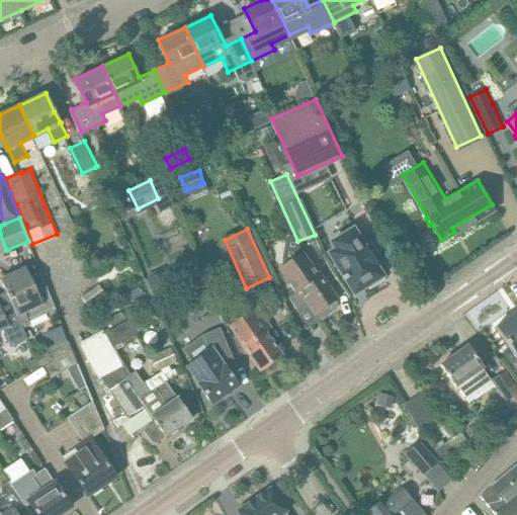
[(340,269),(344,275),(355,292),(382,275),(372,258),(368,252),(357,235),(331,251),(342,268),(340,269)]
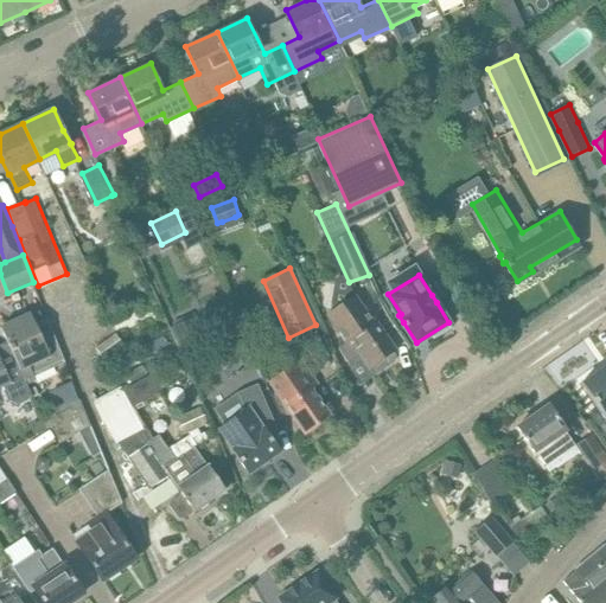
[(355,294),(337,307),(327,313),(346,341),(339,346),(350,361),(362,354),(370,367),(374,365),(375,367),(381,369),(395,359),(395,353),(394,351),(396,348),(377,320),(375,322),(355,294)]
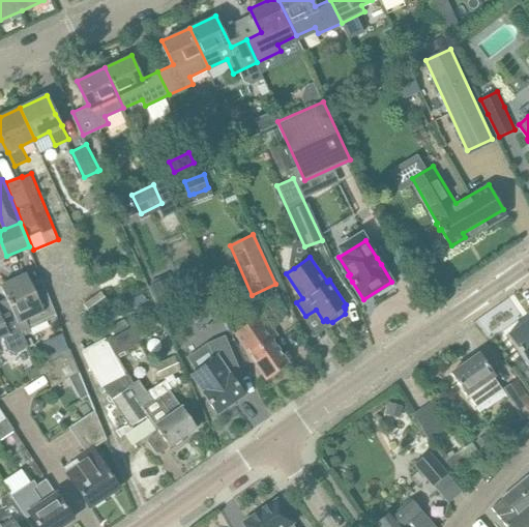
[(17,276),(1,285),(15,314),(24,333),(31,329),(30,327),(57,315),(42,276),(40,277),(41,280),(32,284),(28,274),(27,272),(17,276)]
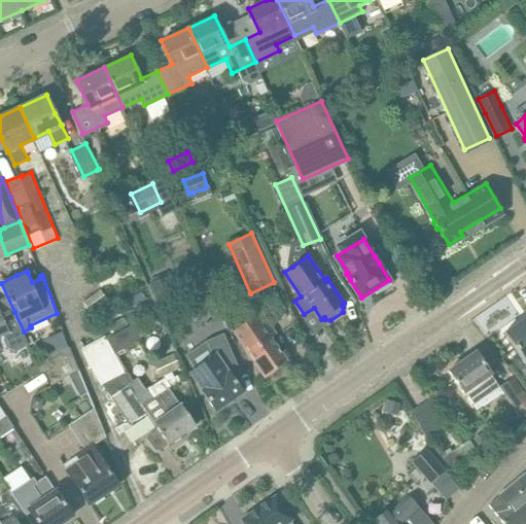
[(169,277),(150,285),(159,304),(177,297),(169,277)]
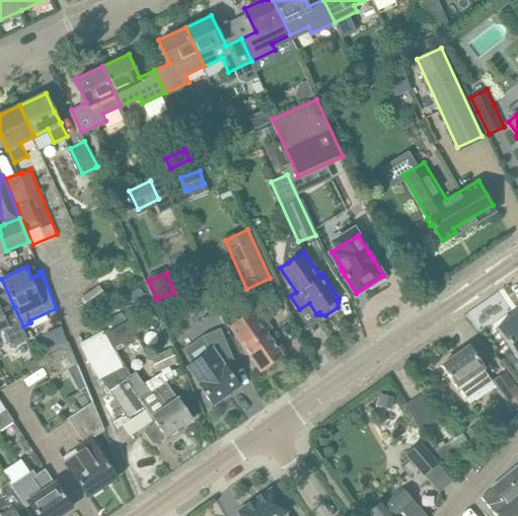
[(100,285),(83,296),(90,307),(107,296),(100,285)]
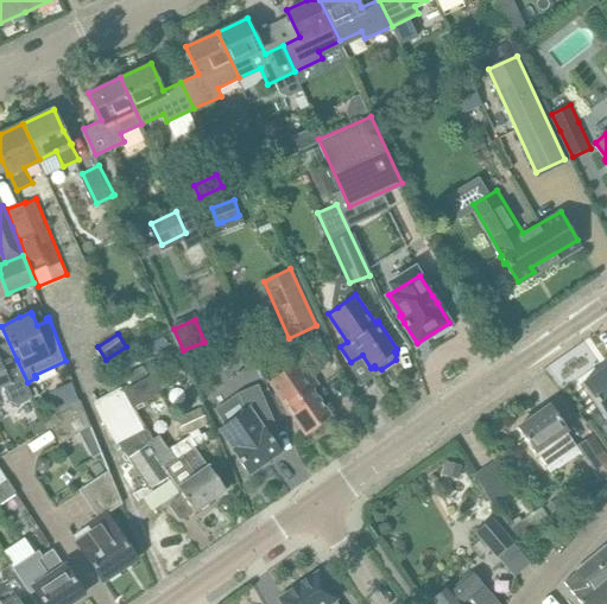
[(0,387),(10,382),(14,392),(23,398),(32,393),(27,382),(17,360),(4,366),(0,357),(0,387)]
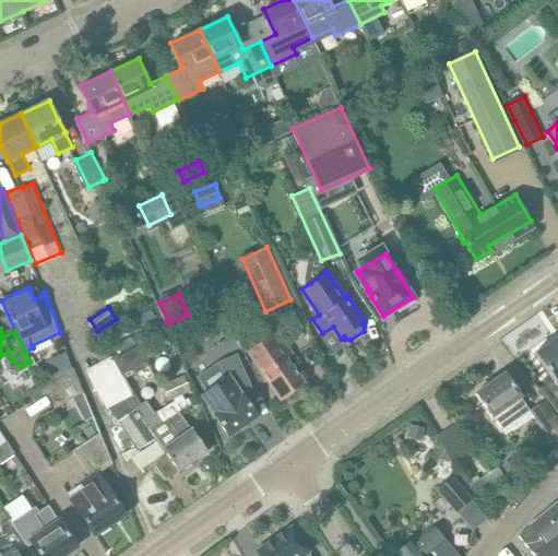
[(248,350),(270,381),(282,399),(305,382),(287,356),(293,353),(280,335),(276,330),(248,350)]
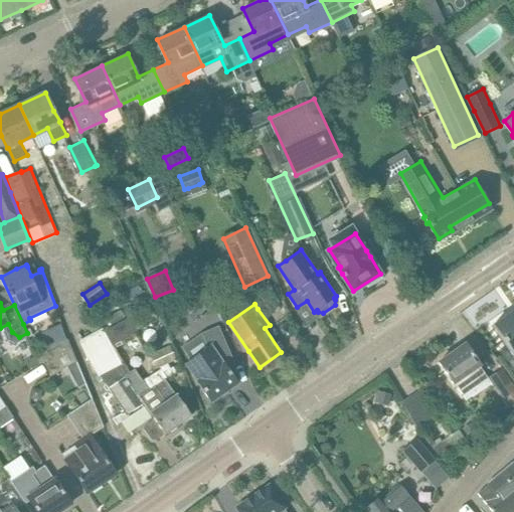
[(513,309),(493,324),(513,354),(513,309)]
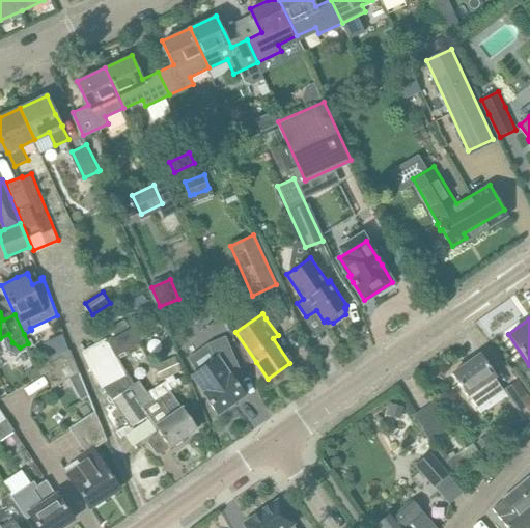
[(107,337),(83,351),(102,387),(105,385),(129,423),(131,426),(131,425),(148,414),(155,424),(159,429),(150,436),(148,440),(157,451),(161,451),(169,445),(170,446),(197,427),(186,411),(182,406),(171,390),(170,389),(158,397),(155,400),(147,391),(139,380),(134,384),(116,355),(139,342),(132,328),(108,340),(107,337)]
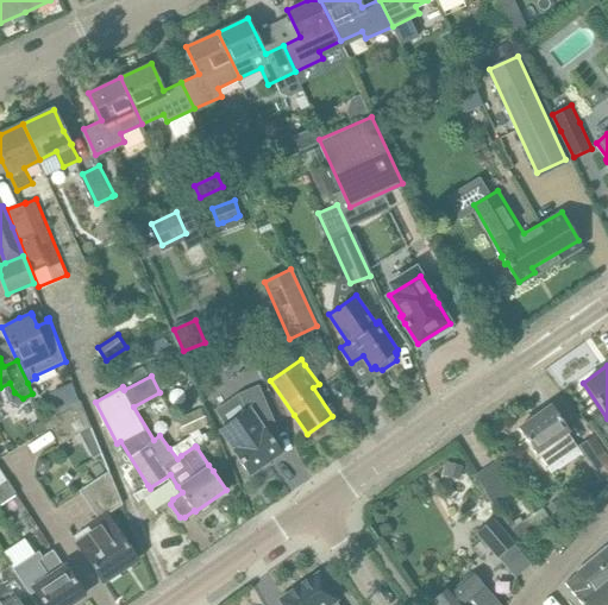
[(233,448),(237,454),(250,473),(282,452),(265,428),(274,424),(256,385),(255,386),(239,394),(245,410),(220,428),(233,448)]
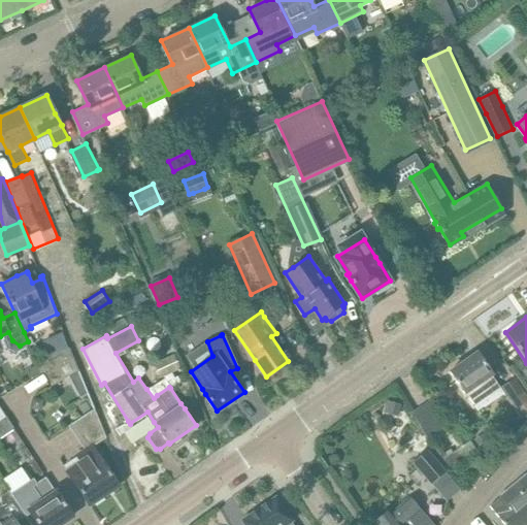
[(38,362),(43,370),(46,368),(73,354),(70,346),(38,362)]
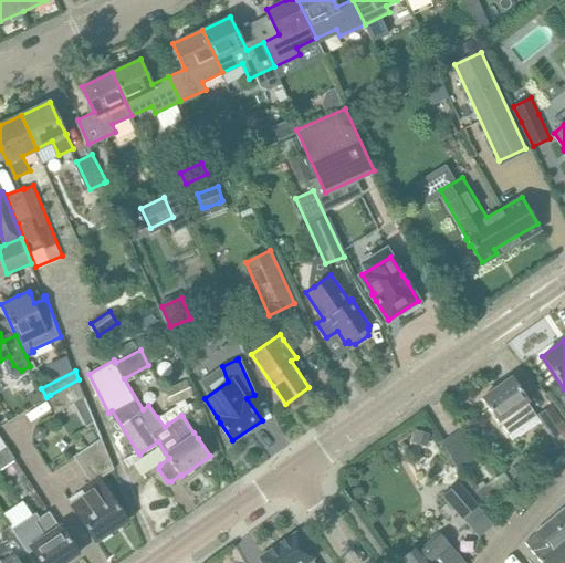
[(529,400),(512,376),(483,397),(500,420),(513,438),(541,419),(527,400),(529,400)]
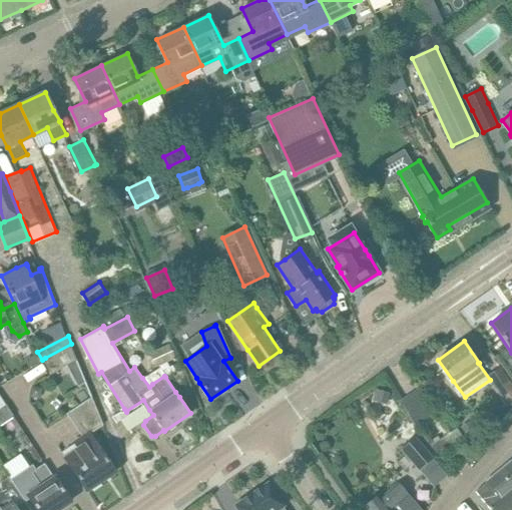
[(71,344),(45,358),(52,373),(78,359),(71,344)]
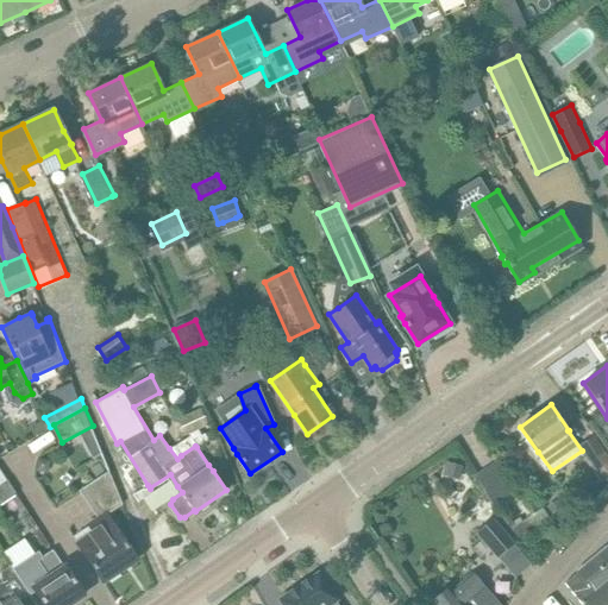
[(607,453),(595,434),(578,445),(603,479),(607,476),(607,453)]
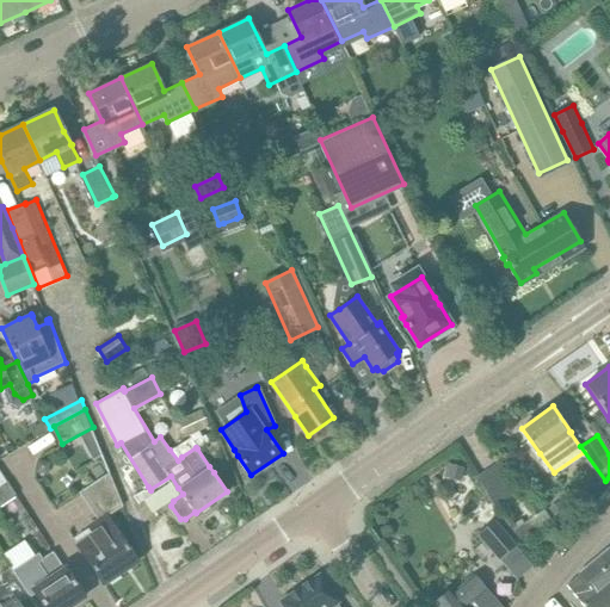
[(464,465),(450,463),(447,476),(461,479),(464,465)]
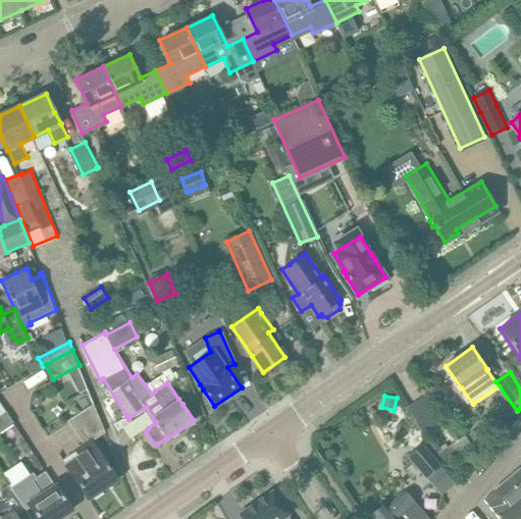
[(106,431),(94,402),(73,416),(90,440),(79,448),(83,454),(66,464),(89,498),(117,479),(92,439),(106,431)]
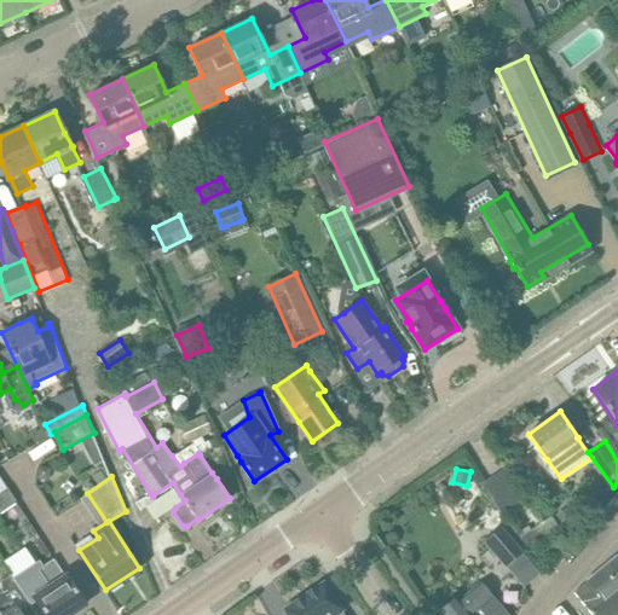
[(9,485),(0,491),(0,510),(18,499),(9,485)]
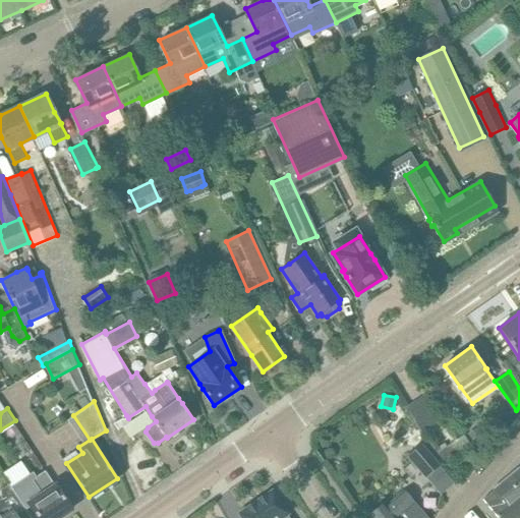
[(420,444),(407,456),(425,477),(440,465),(420,444)]
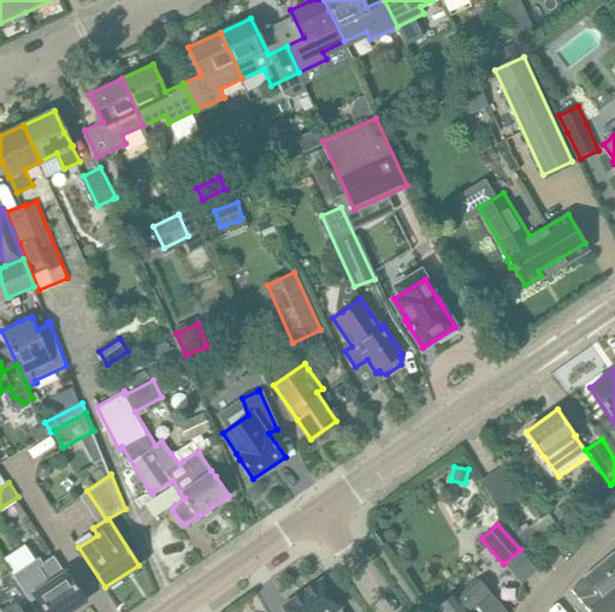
[(586,576),(572,588),(587,606),(592,611),(614,611),(614,552),(614,551),(585,575),(586,576)]
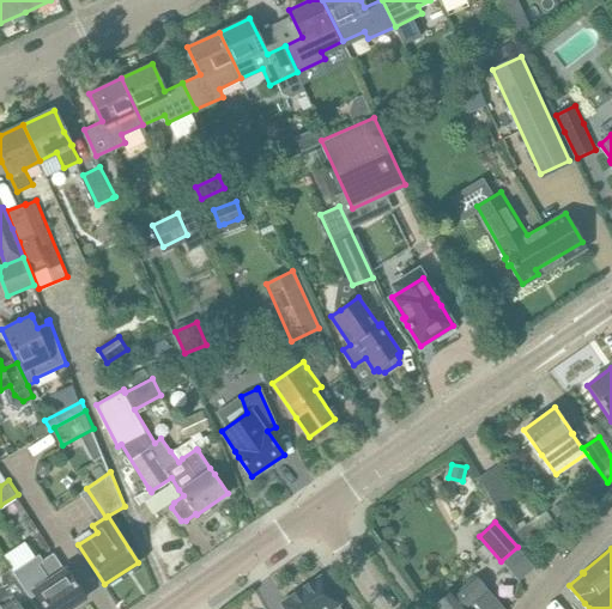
[(13,570),(30,595),(35,591),(40,598),(46,608),(66,608),(84,597),(71,577),(66,570),(54,552),(43,559),(38,553),(34,556),(13,570)]
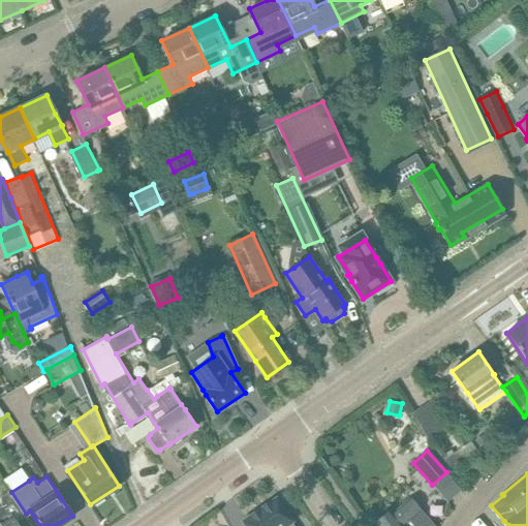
[(26,514),(9,490),(1,495),(2,504),(0,505),(0,525),(18,525),(14,521),(26,514)]
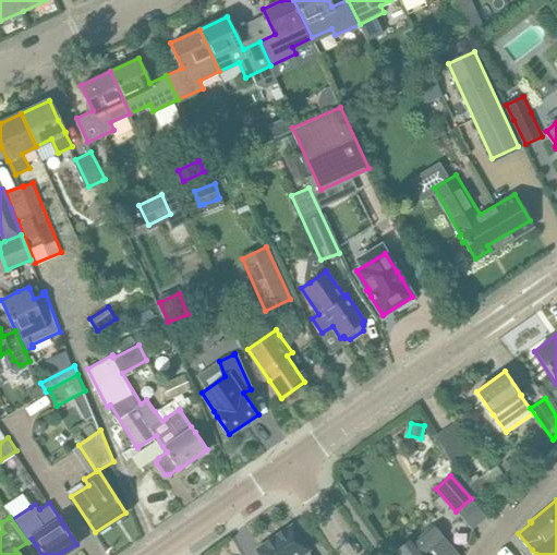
[(312,554),(309,550),(310,549),(292,523),(256,549),(257,550),(261,554),(312,554)]
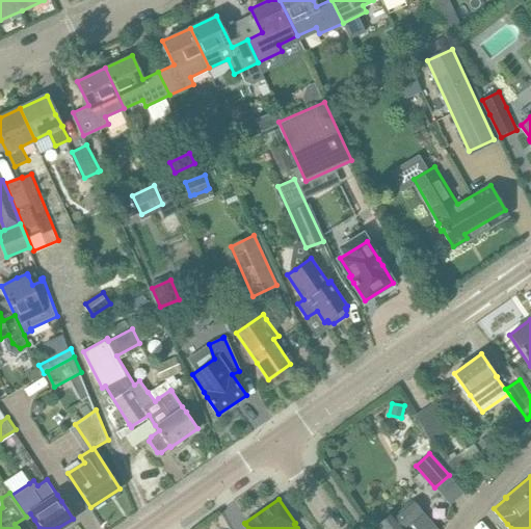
[(439,528),(428,518),(413,500),(395,516),(392,512),(377,525),(380,528),(439,528)]
